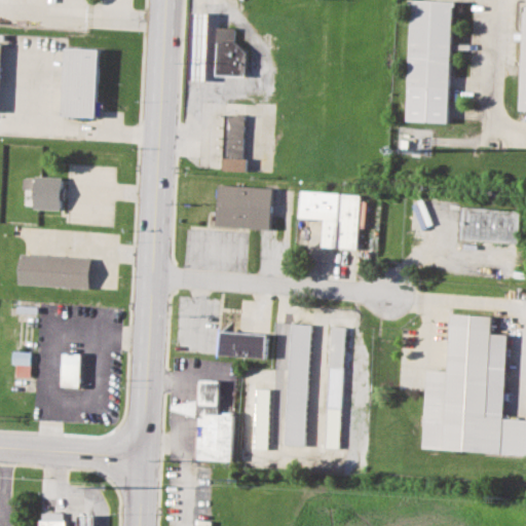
[(453,1),(433,0),(411,0),(407,120),(448,122),(453,1)]
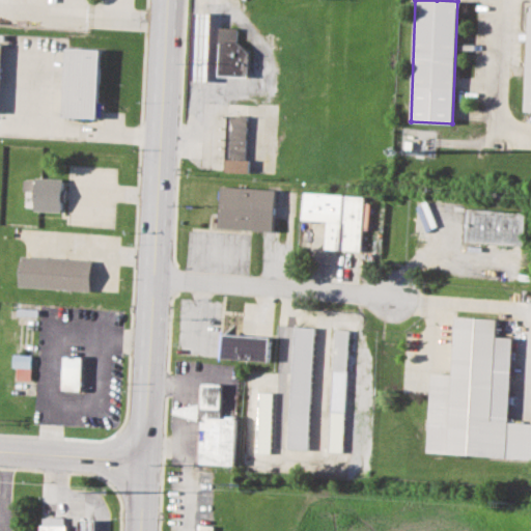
[(530,6),(527,6),(522,111),(530,111),(530,6)]
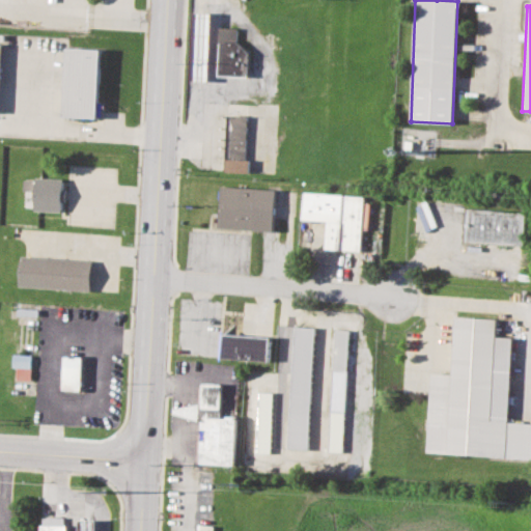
[(219,27),(217,75),(246,77),(248,53),(235,42),(235,27),(219,27)]
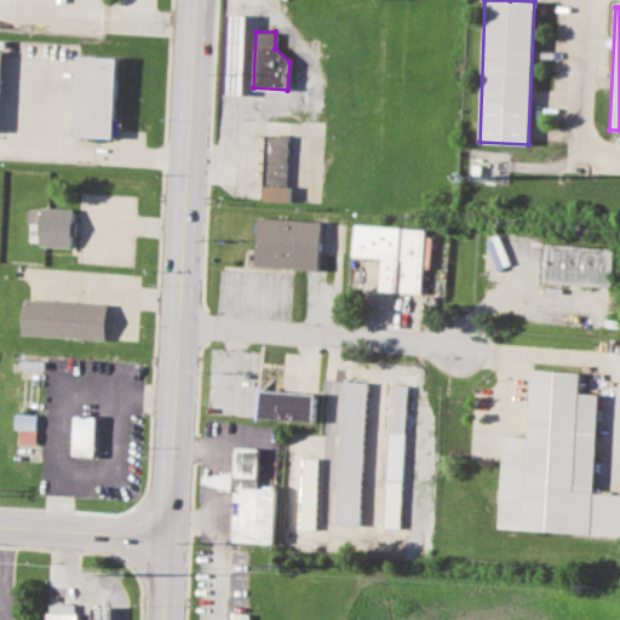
[(115,138),(118,57),(76,56),(74,137),(115,138)]
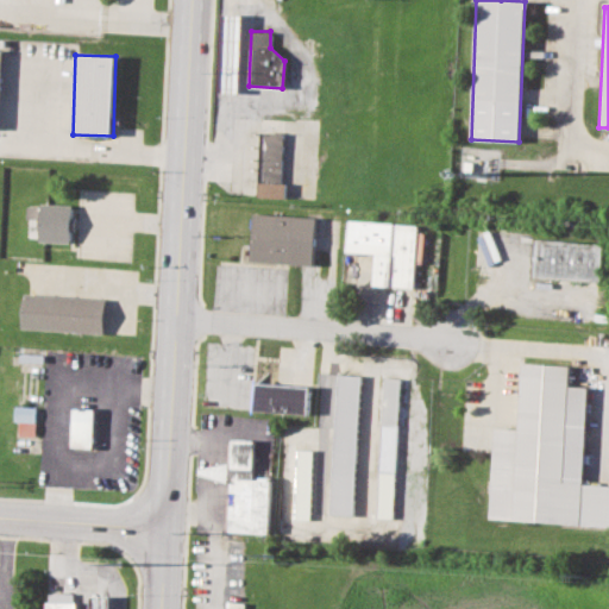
[(259,132),(257,196),(284,198),(286,182),(281,182),(283,133),(259,132)]
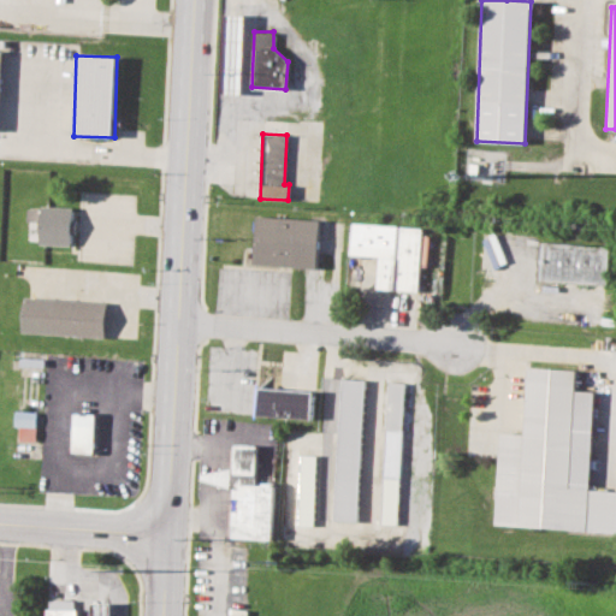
[(41,223),(41,244),(72,246),(73,208),(28,207),(28,223),(41,223)]
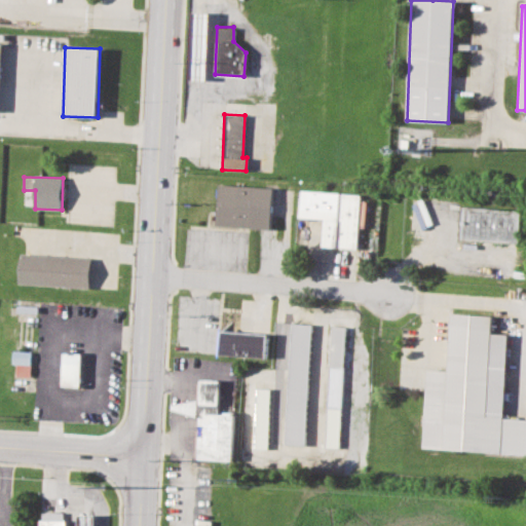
[(219,184),(216,225),(269,229),(272,188),(219,184)]
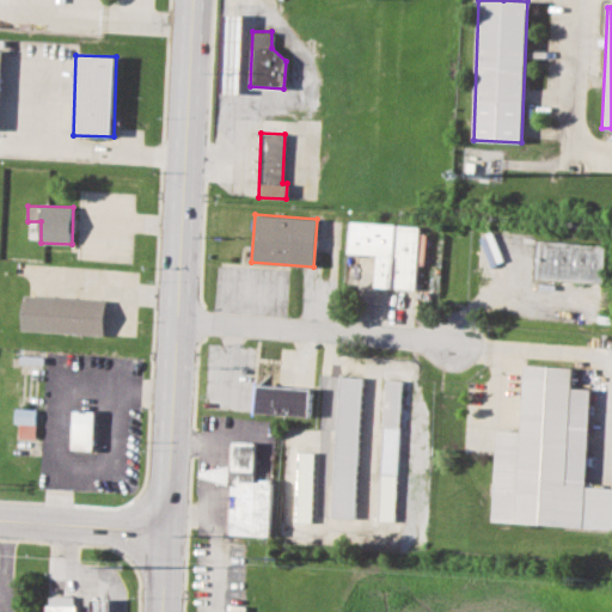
[(349,221),(346,252),(377,255),(374,286),(414,289),(418,227),(349,221)]
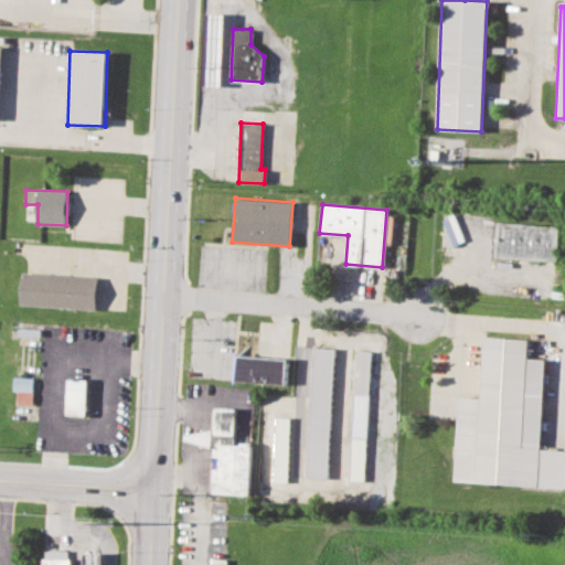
[(494,223),(492,256),(555,260),(557,227),(494,223)]
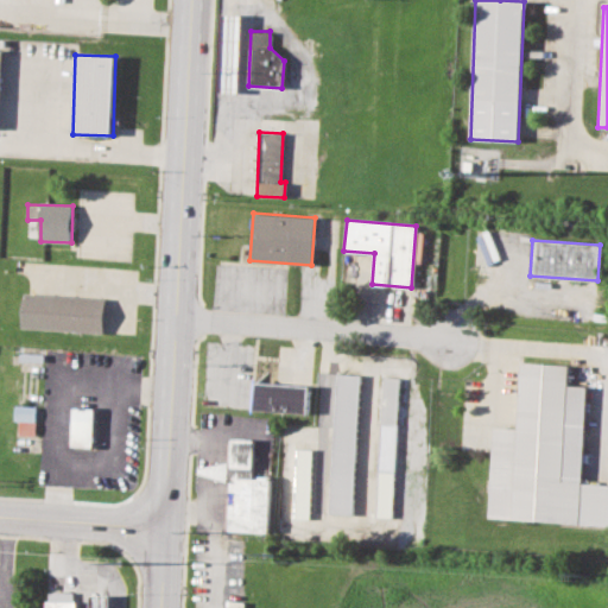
[(103,333),(106,297),(24,293),(23,329),(103,333)]
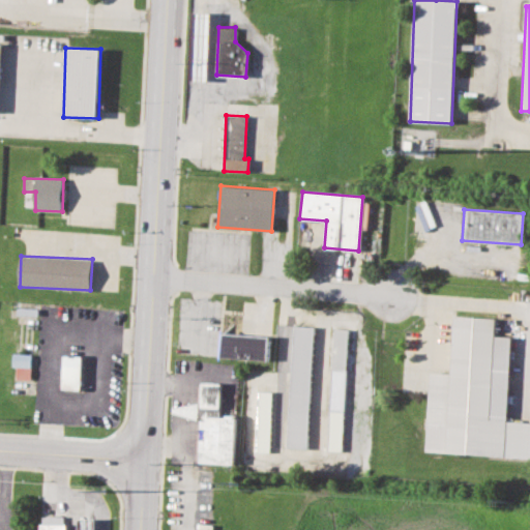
[(453,316),(449,373),(429,372),(423,449),(529,455),(529,421),(505,420),(510,336),(494,335),(495,318),(453,316)]
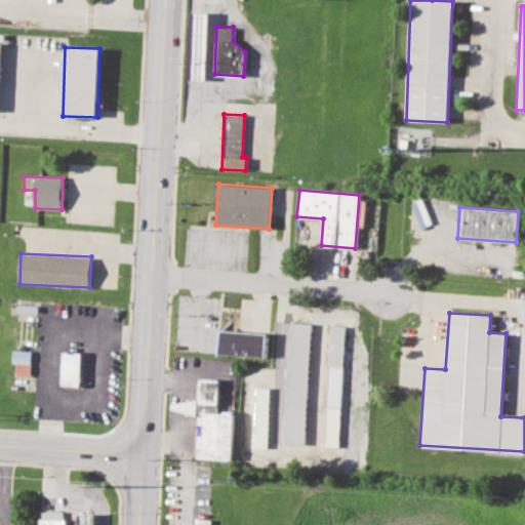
[(291,323),(283,442),(303,444),(312,325),(291,323)]
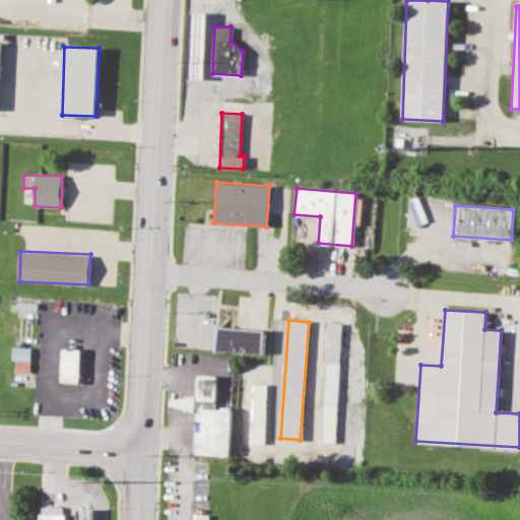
[(328,321),(320,442),(333,443),(342,322),(328,321)]
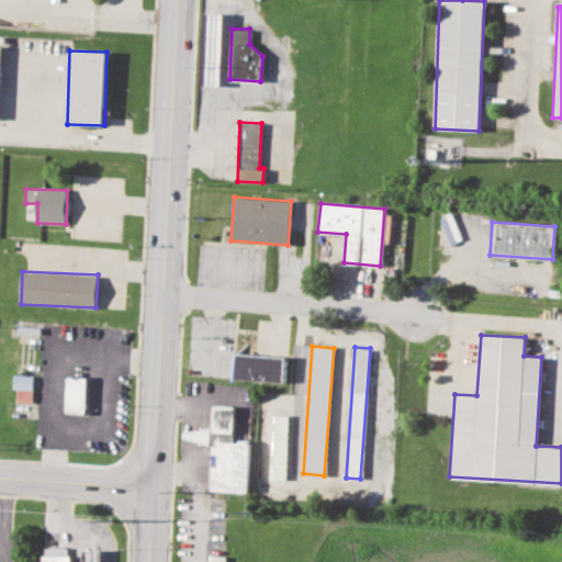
[(236,353),(234,378),(283,382),(285,358),(236,353)]
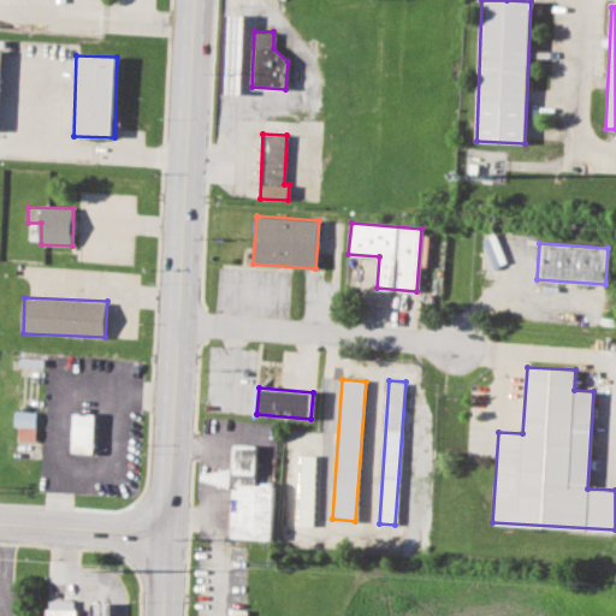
[(19,440),(35,440),(36,412),(16,410),(16,426),(21,426),(19,440)]
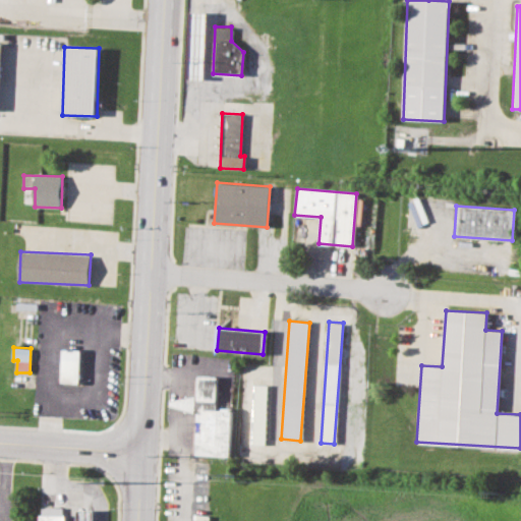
[(61,384),(80,384),(80,349),(62,349),(61,384)]
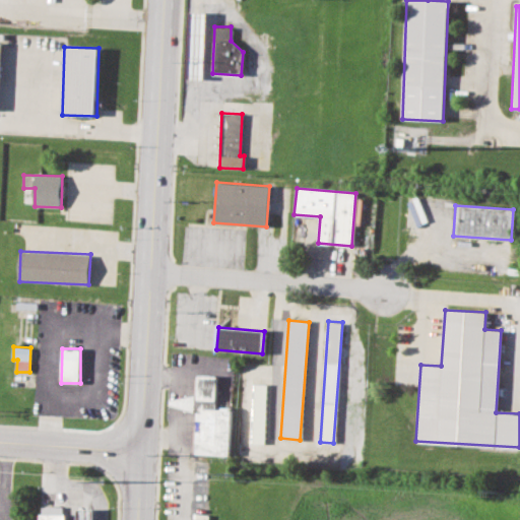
[(197,376),(196,394),(195,395),(194,412),(197,413),(195,454),(229,455),(231,410),(215,409),(216,376),(197,376)]
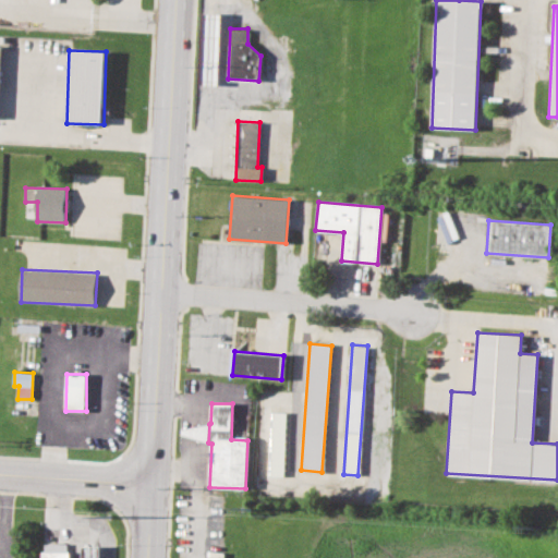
[(271,411),(269,475),(282,476),(286,412),(271,411)]
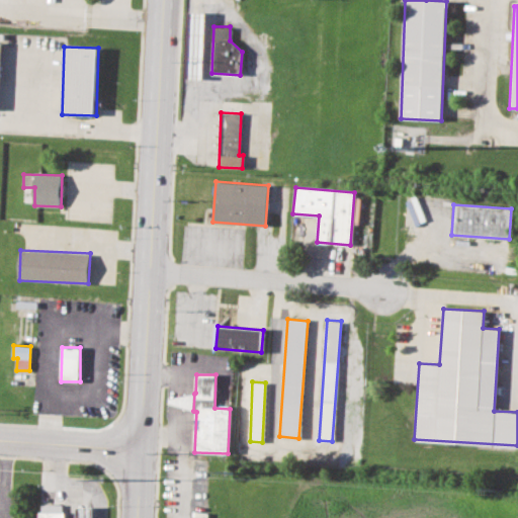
[(194,394),(169,399),(169,403),(193,411),(194,394)]
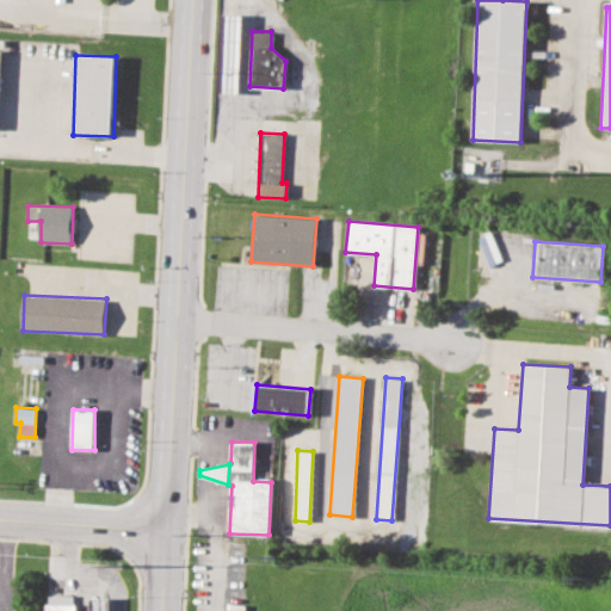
[(75,610),(75,594),(47,596),(47,610),(75,610)]
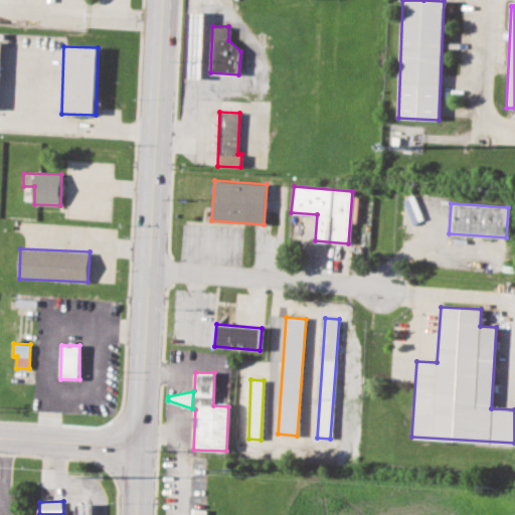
[(77,503),(77,514),(94,514),(95,504),(77,503)]
